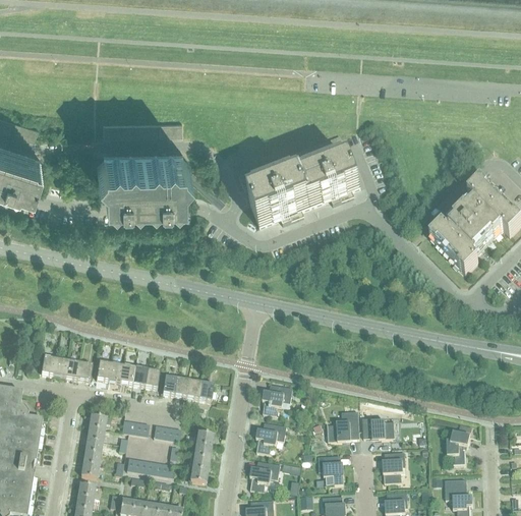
[(0,123),(0,126),(5,129),(9,117),(3,115),(0,123)]
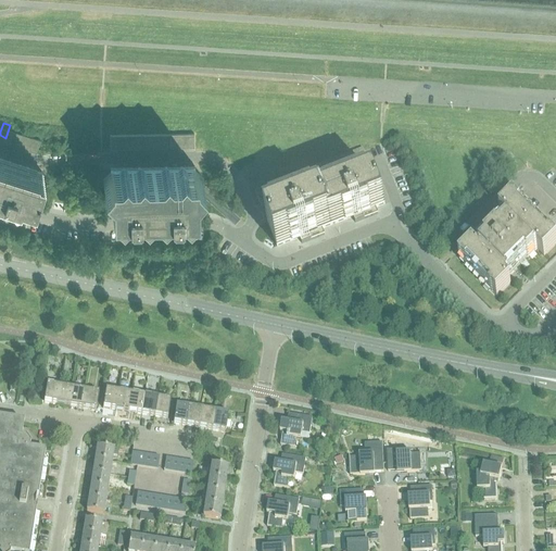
[(5,138),(12,139),(15,127),(10,125),(5,138)]
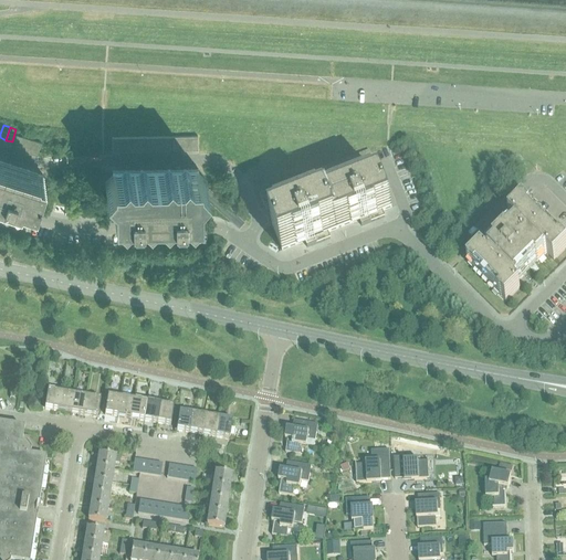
[(12,141),(18,144),(22,131),(16,129),(12,141)]
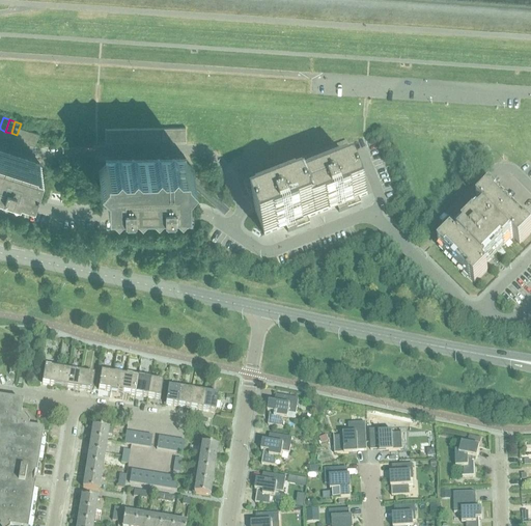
[(17,135),(23,137),(27,126),(21,123),(17,135)]
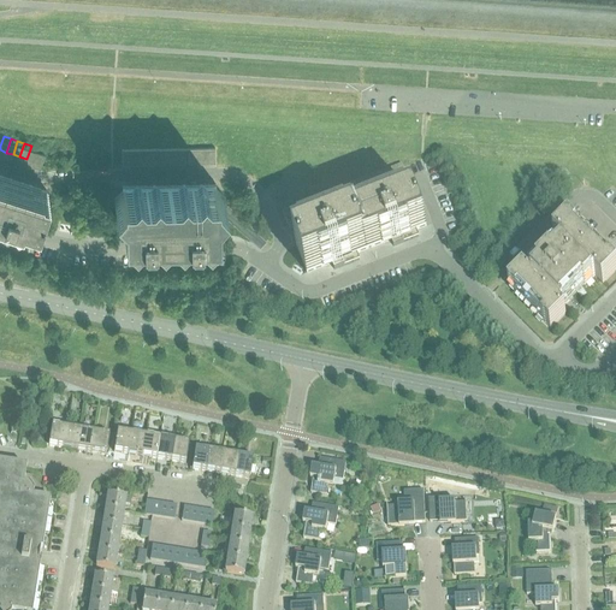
[(27,159),(34,161),(37,148),(31,146),(27,159)]
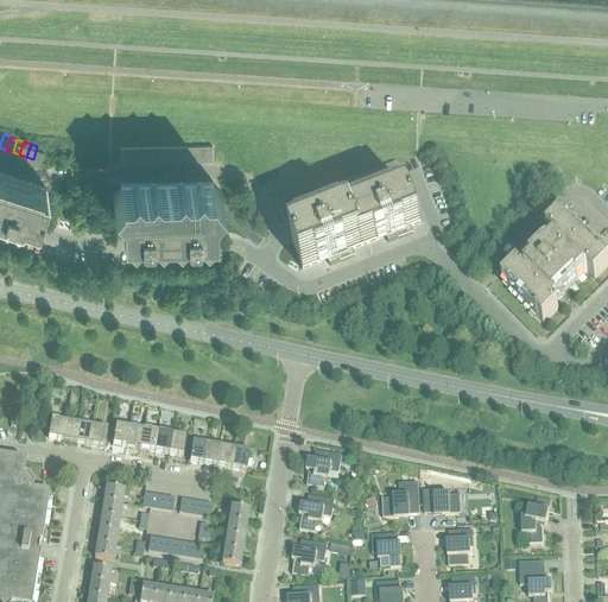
[(37,146),(33,159),(39,162),(44,147),(37,146)]
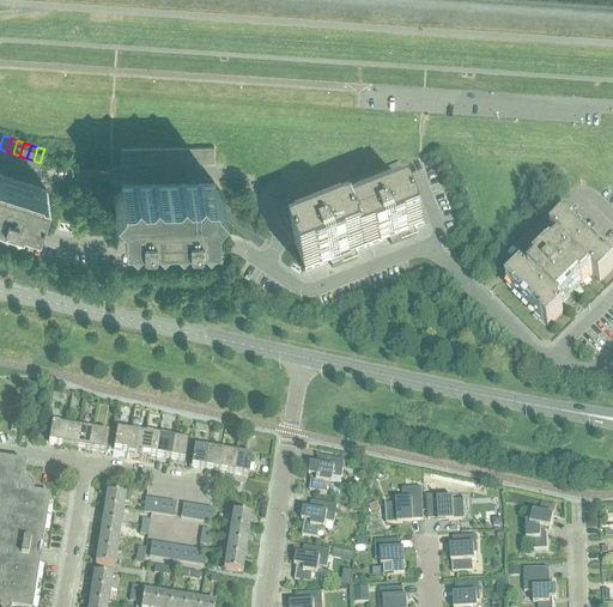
[(400,158),(394,161),(399,175),(406,173),(400,158)]
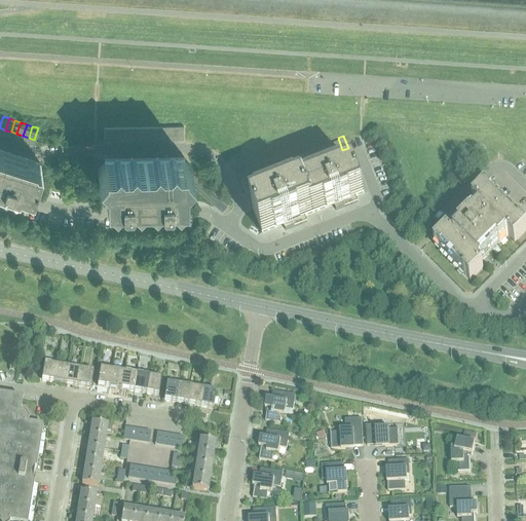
[(338,138),(333,140),(337,152),(342,150),(338,138)]
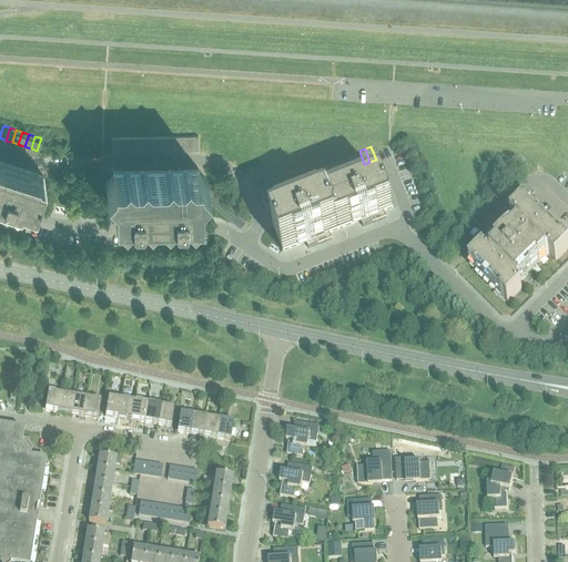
[(359,151),(353,153),(358,166),(364,164),(359,151)]
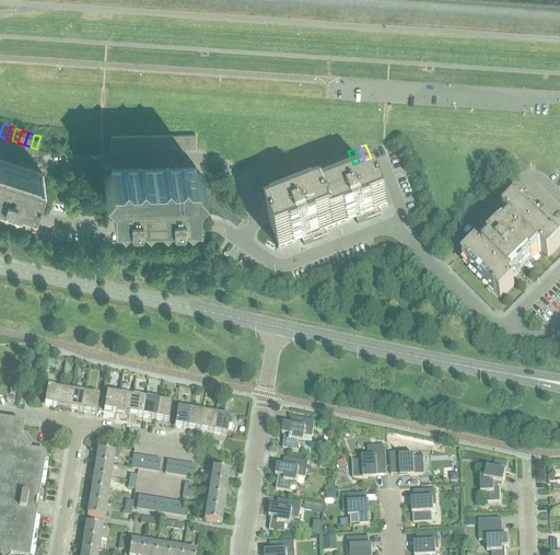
[(348,151),(342,153),(348,166),(353,164),(348,151)]
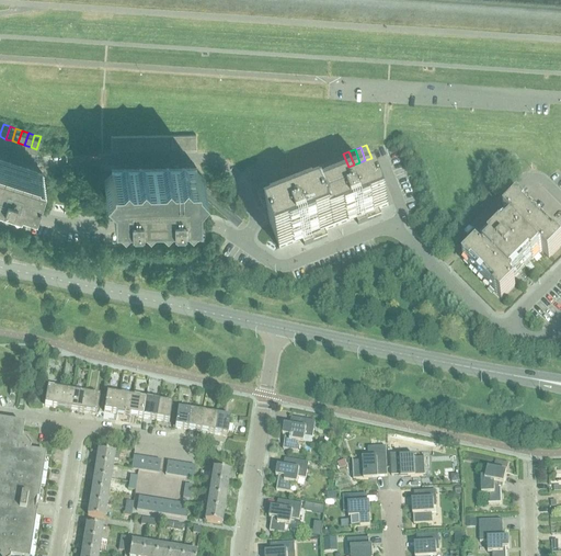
[(343,154),(338,156),(343,169),(348,167),(343,154)]
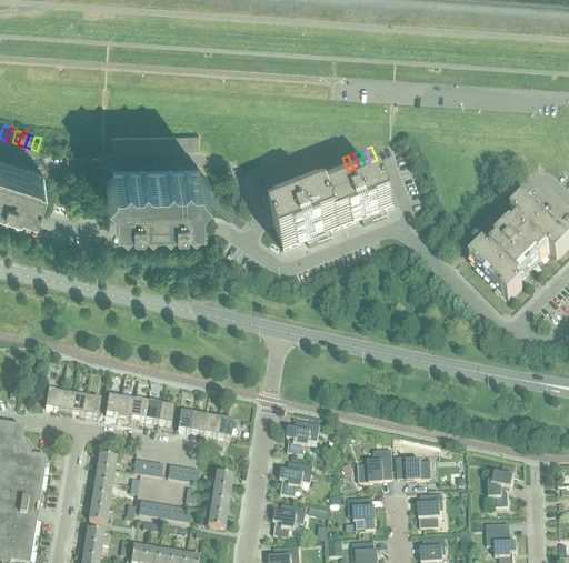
[(11,189),(36,197),(43,171),(0,157),(0,184),(1,186),(0,189),(0,192),(10,195),(11,189)]
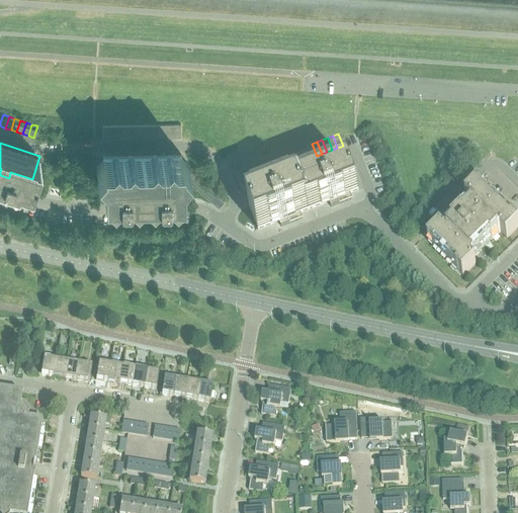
[(312,144),(307,146),(311,158),(317,156),(312,144)]
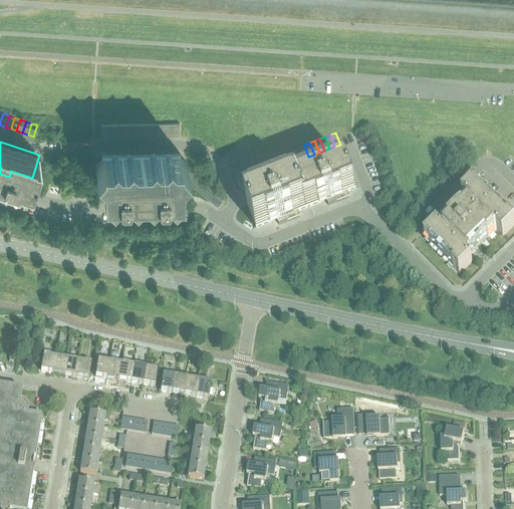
[(304,145),(299,147),(303,159),(308,157),(304,145)]
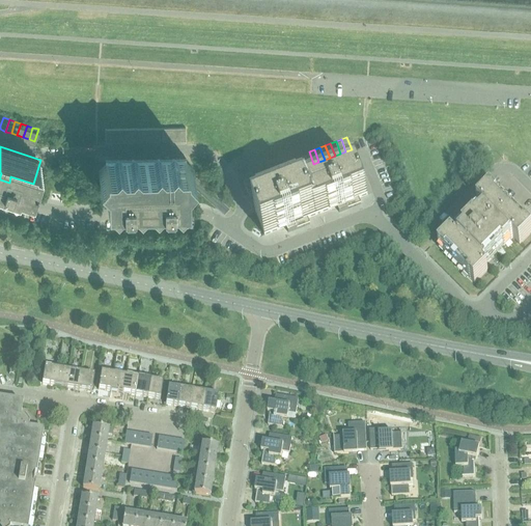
[(309,151),(303,154),(308,166),(313,164),(309,151)]
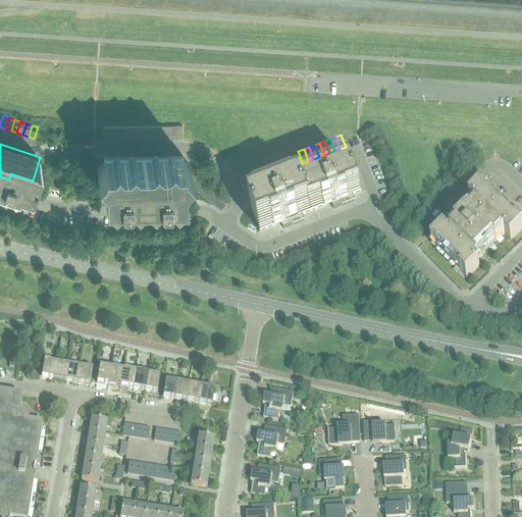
[(187,165),(191,162),(183,155),(183,151),(104,153),(104,156),(97,164),(100,167),(98,169),(104,174),(104,190),(119,189),(119,192),(124,197),(127,194),(132,197),(137,192),(137,189),(152,189),(152,191),(157,197),(160,193),(163,196),(169,191),(169,189),(184,188),(184,173),(187,170),(189,167),(187,165)]
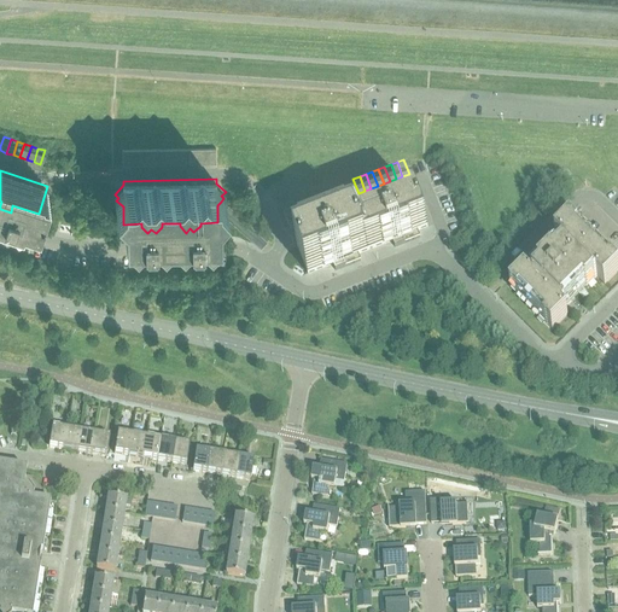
[(353,179),(347,182),(353,196),(359,193),(353,179)]
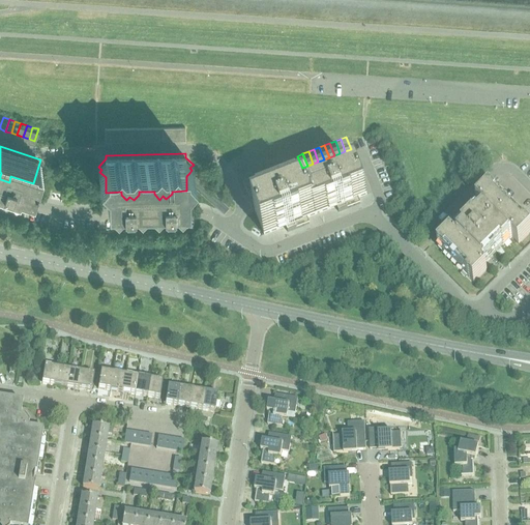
[(297,156),(292,158),(296,170),(302,168),(297,156)]
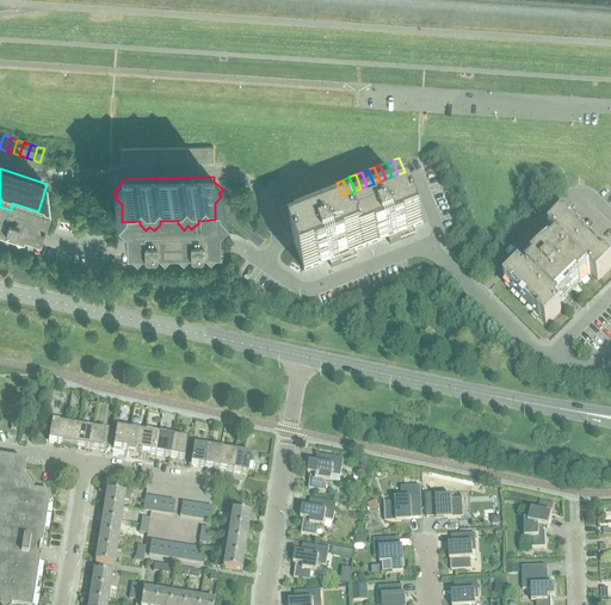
[(337,183),(331,185),(335,198),(341,196),(337,183)]
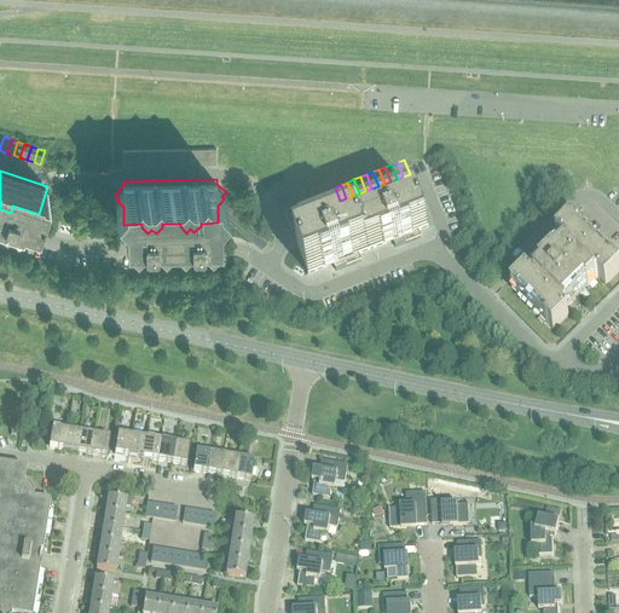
[(335,188),(322,192),(328,206),(340,201),(335,188)]
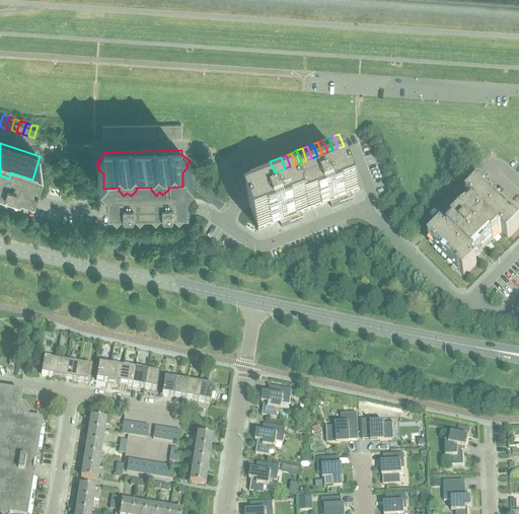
[(275,172),(270,161),(265,163),(270,174),(275,172)]
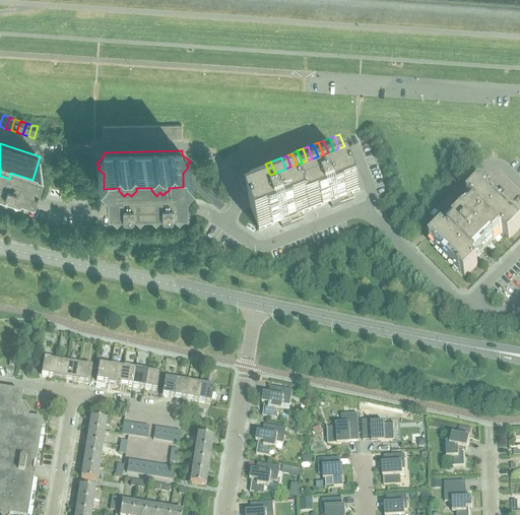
[(350,163),(284,189),(250,202),(259,226),(280,217),(282,223),(304,214),(302,209),(330,198),(332,203),(353,195),(351,190),(360,186),(350,163)]
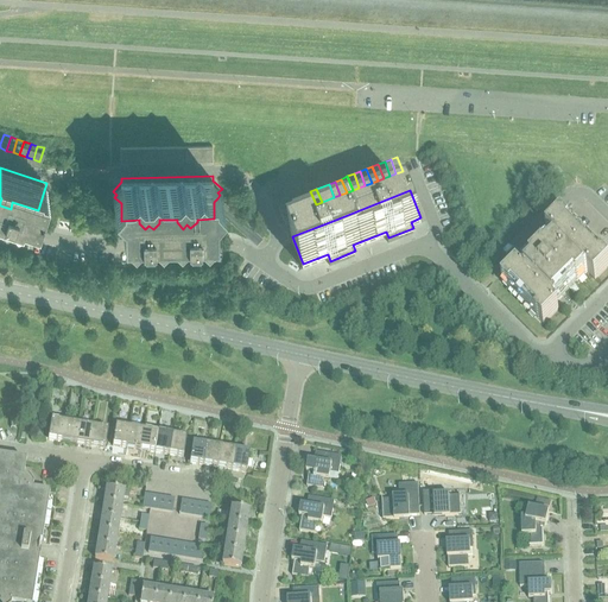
[(310,191),(304,194),(309,207),(316,204),(310,191)]
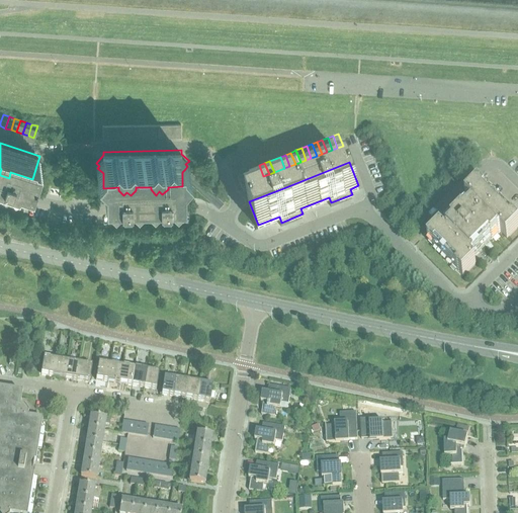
[(259,165),(254,167),(258,179),(263,176),(259,165)]
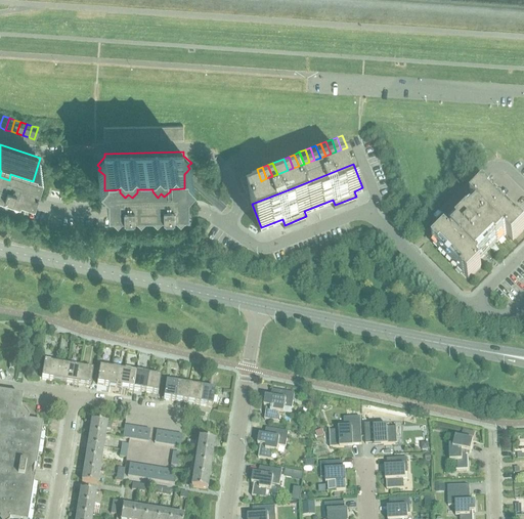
[(257,169),(251,171),(256,183),(261,181),(257,169)]
